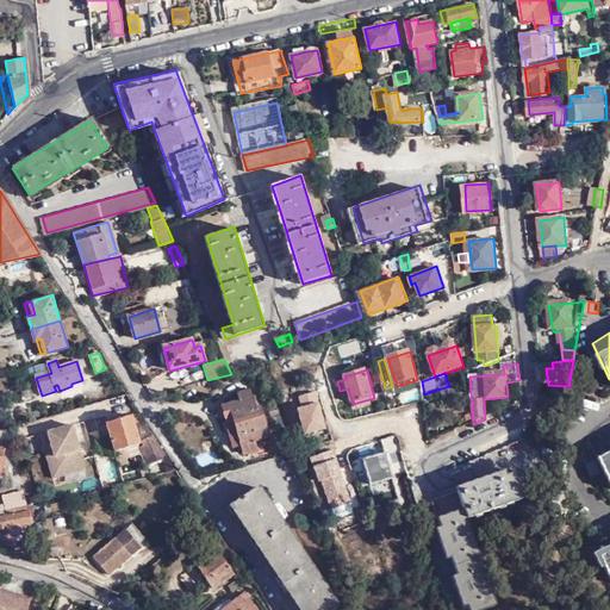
[(255,443),(271,439),(261,406),(256,408),(250,390),(236,394),(238,402),(221,406),(225,427),(234,424),(242,456),(259,452),(255,443)]
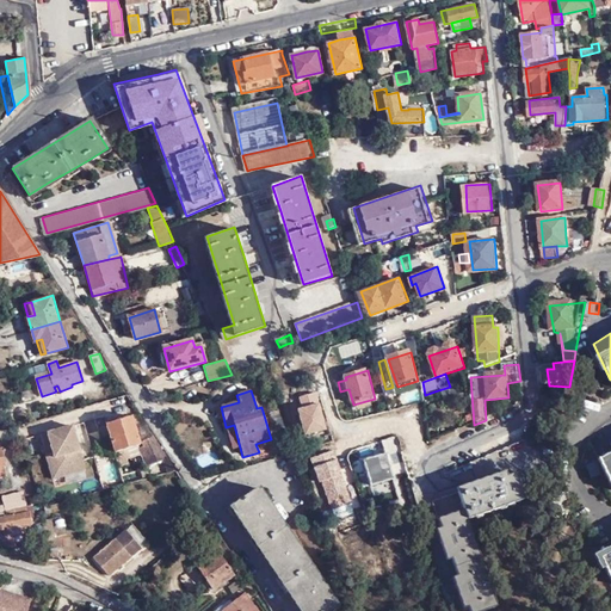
[(295,399),(306,437),(327,431),(315,393),(295,399)]
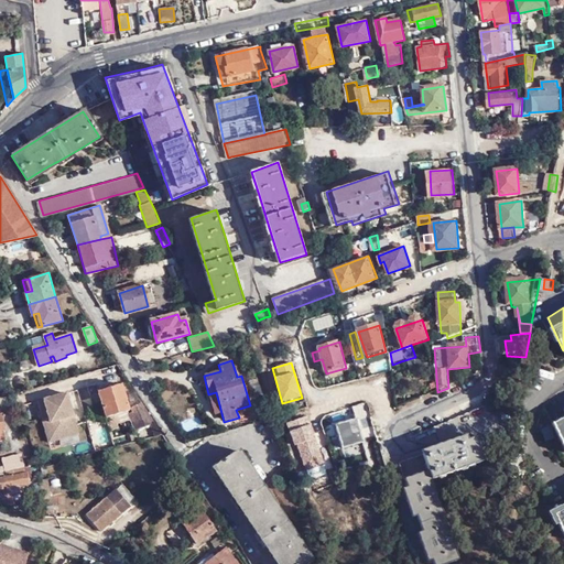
[(263,394),(257,377),(248,380),(256,398),(263,394)]
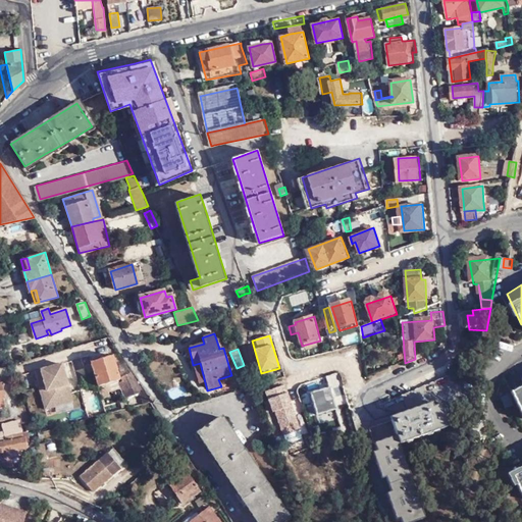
[(111,355),(90,361),(97,386),(117,380),(119,380),(118,378),(111,355)]
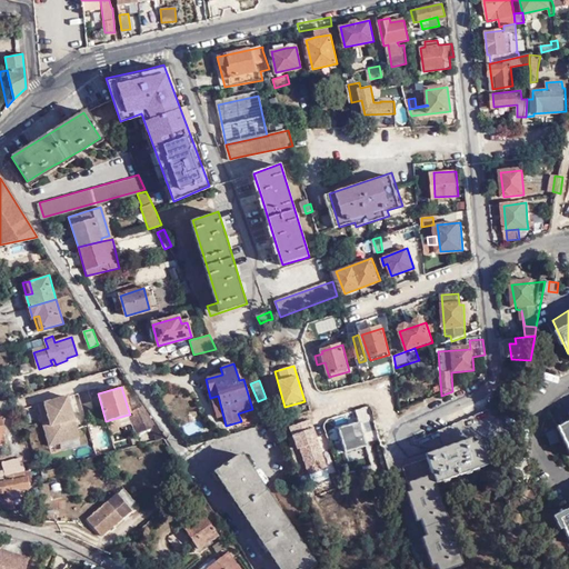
[(67,396),(43,402),(49,422),(42,425),(48,447),(79,438),(67,396)]
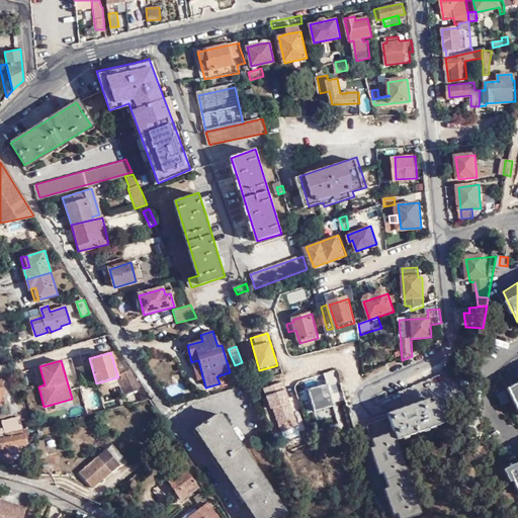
[(140,383),(130,369),(120,374),(128,389),(140,383)]
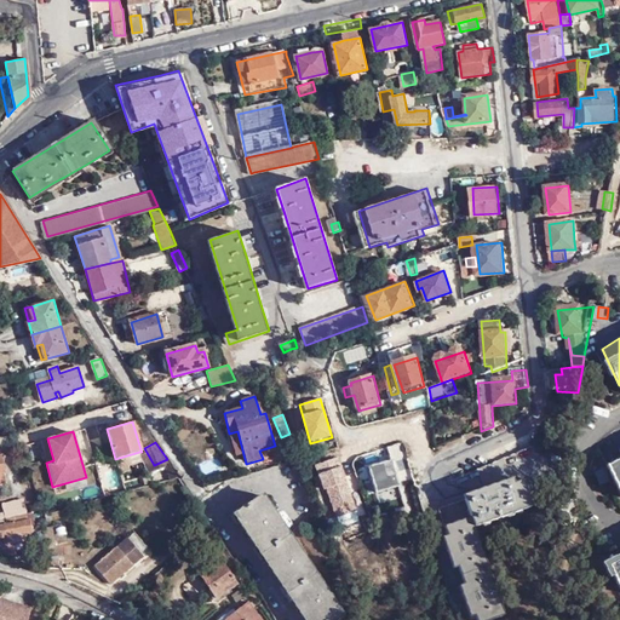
[(413,453),(415,458),(435,451),(432,445),(413,453)]
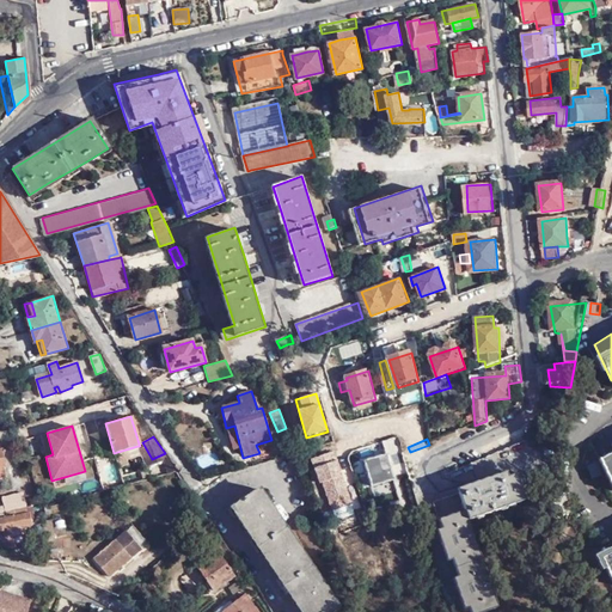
[(139,444),(140,446),(138,446),(147,467),(161,460),(167,473),(177,471),(165,453),(152,459),(142,442),(139,444)]
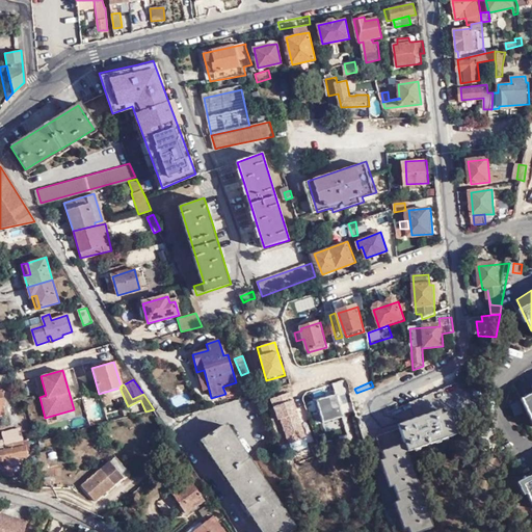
[(290,392),(300,421),(306,420),(299,402),(300,401),(296,390),(290,392)]
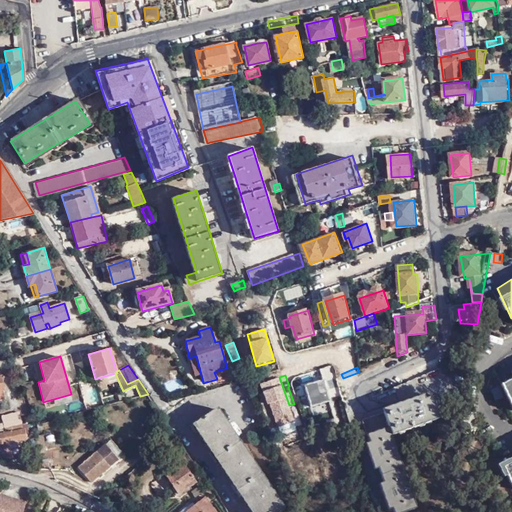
[(280,377),(259,384),(274,430),(295,423),(280,377)]
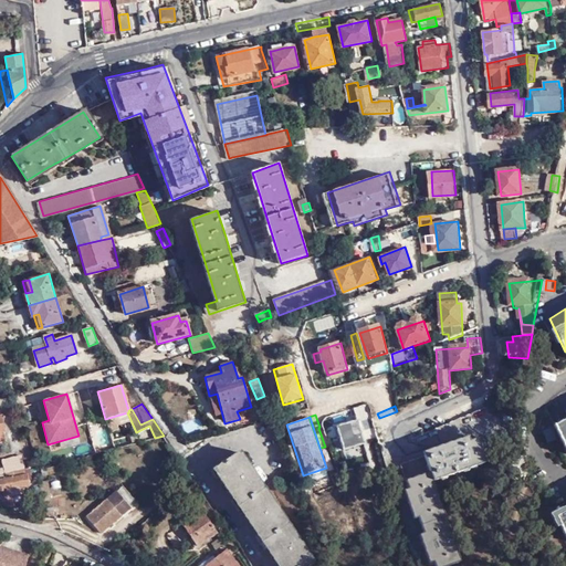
[(344,450),(364,443),(356,420),(336,427),(344,450)]
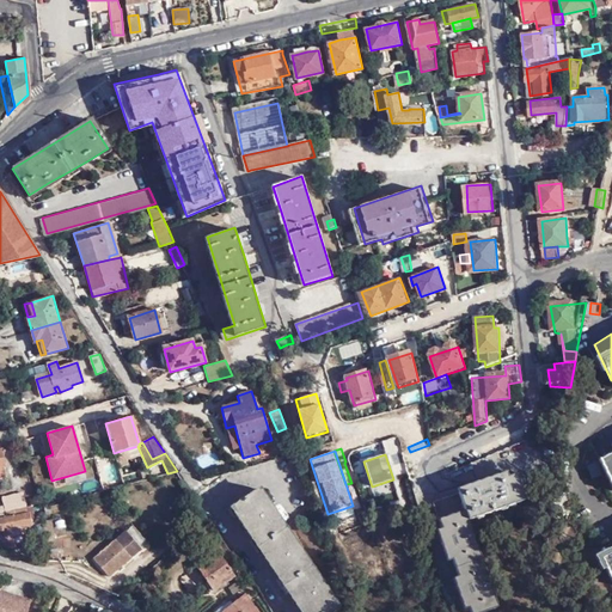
[(104,460),(108,483),(122,481),(120,467),(128,465),(126,457),(104,460)]
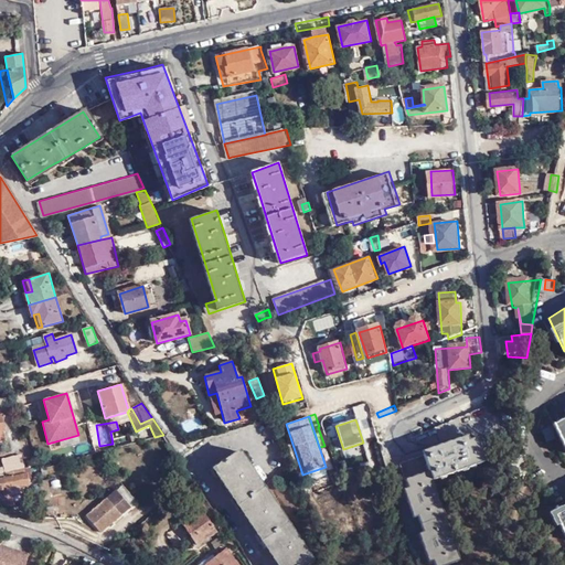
[(564,423),(554,429),(564,451),(564,423)]
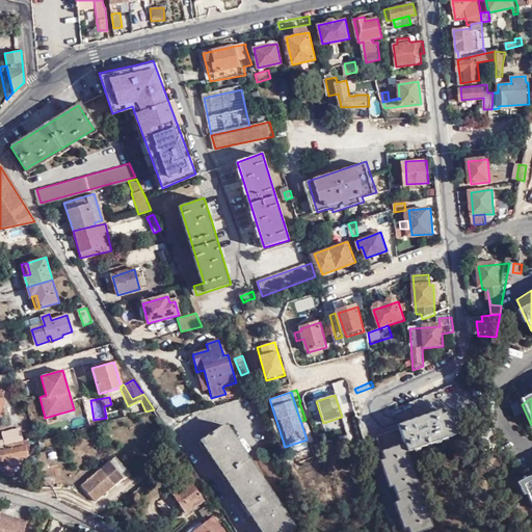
[(77,419),(86,416),(83,405),(74,408),(77,419)]
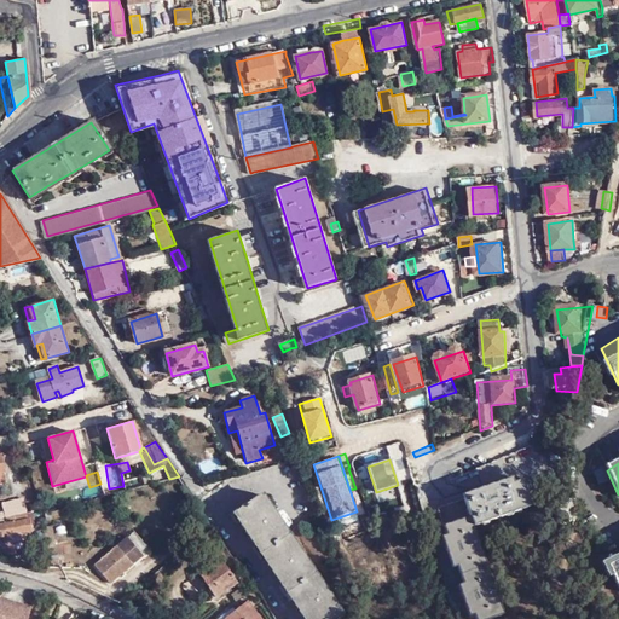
[(602,472),(594,474),(597,484),(605,482),(602,472)]
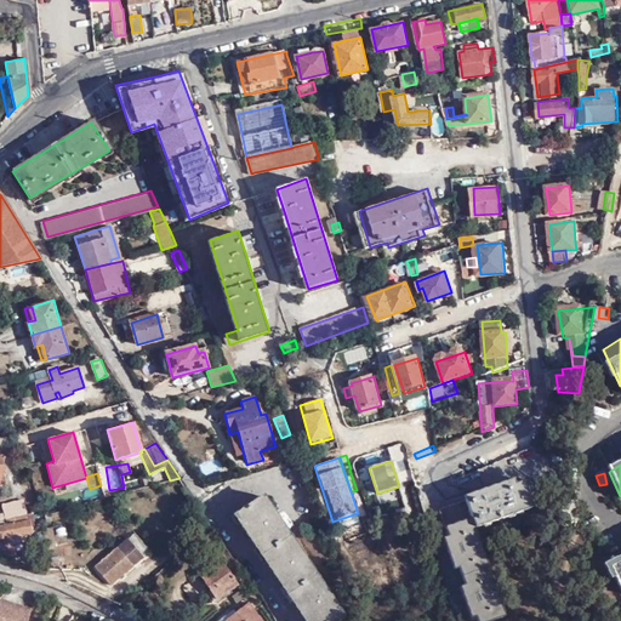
[(486,499),(443,513),(456,550),(450,552),(453,560),(459,559),(472,598),(466,599),(468,609),(476,607),(479,620),(497,620),(507,619),(477,530),(534,511),(525,484),(496,495),(495,489),(485,491),(486,499)]
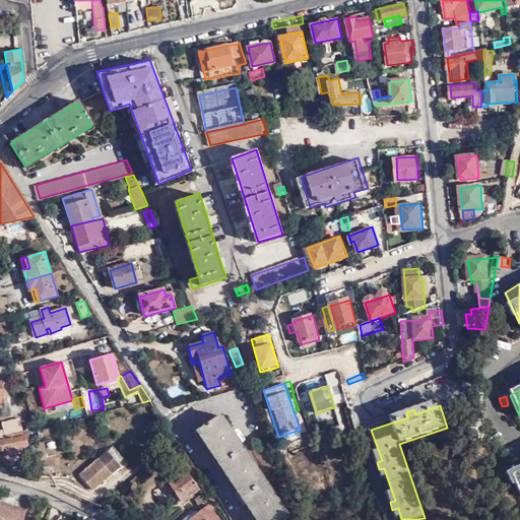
[(0,429),(0,437),(23,431),(20,416),(2,421),(3,424),(0,425),(0,426),(0,429)]
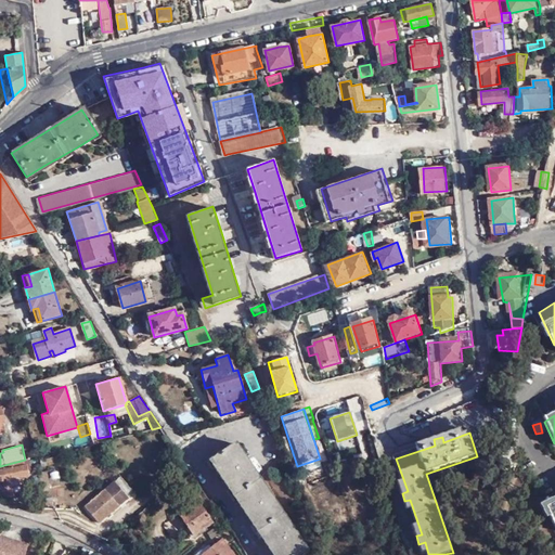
[(234,446),(210,461),(223,480),(246,515),(269,550),(272,554),(305,554),(307,554),(234,446)]
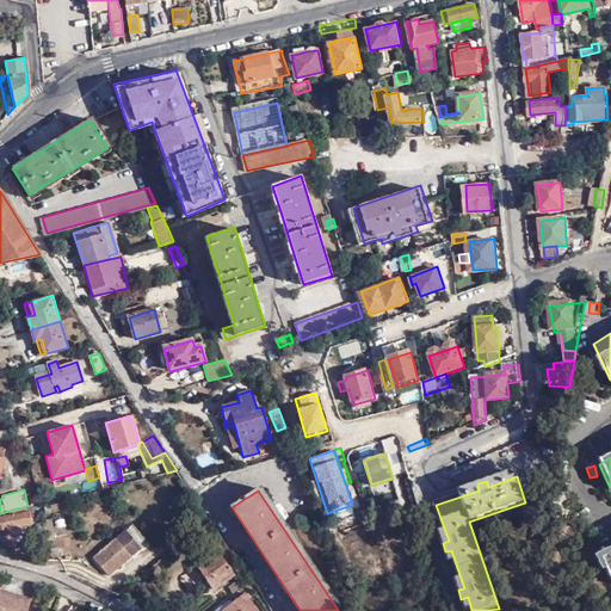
[(63,503),(49,505),(50,513),(65,511),(63,503)]
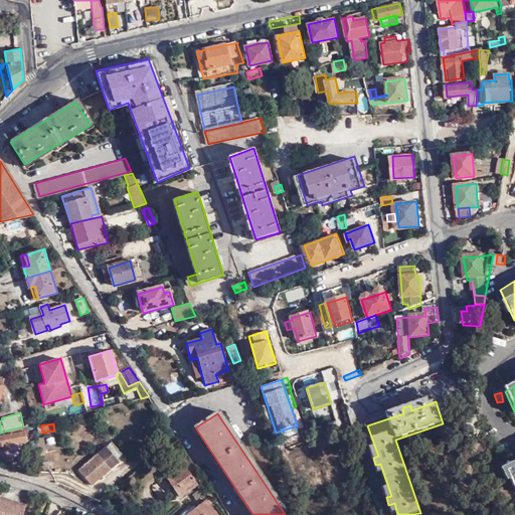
[(23,430),(0,436),(0,447),(2,447),(4,453),(6,462),(15,459),(13,449),(19,448),(18,442),(25,440),(23,430)]
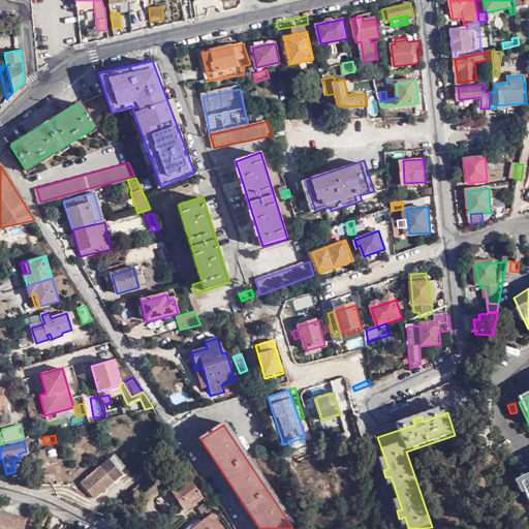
[(110,459),(82,484),(95,499),(123,475),(110,459)]
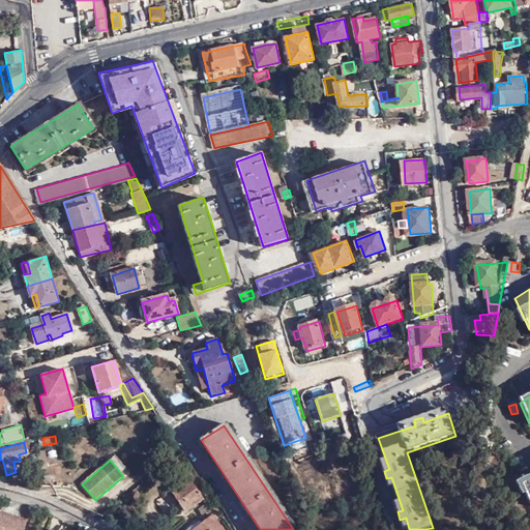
[(186,475),(169,488),(182,509),(202,496),(186,475)]
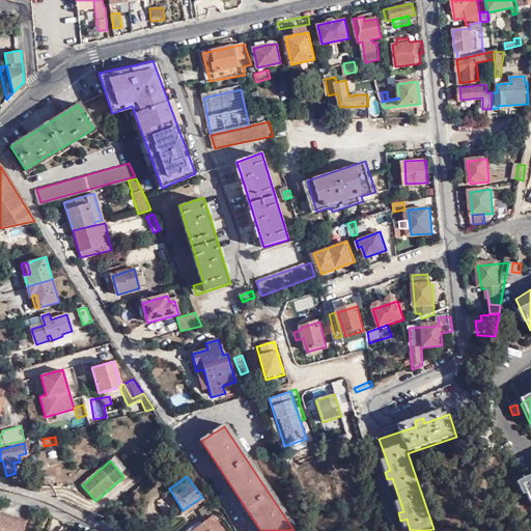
[(530,480),(518,487),(529,511),(530,509),(530,480)]
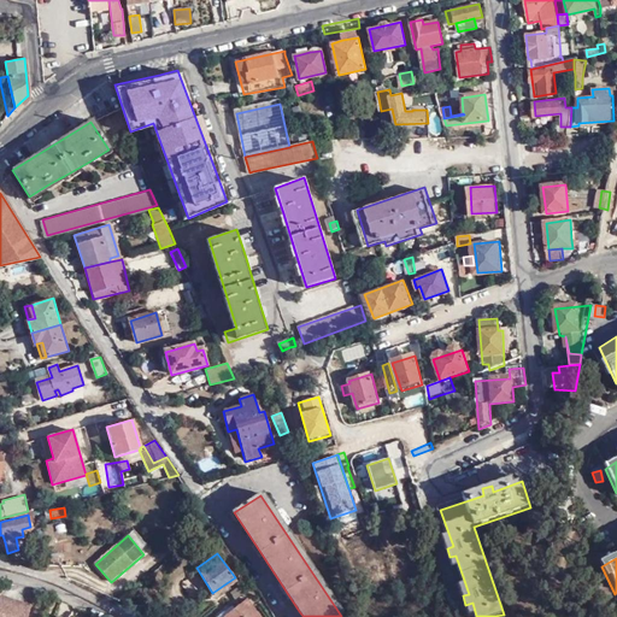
[(29,616),(33,606),(1,597),(0,599),(0,616),(29,616)]
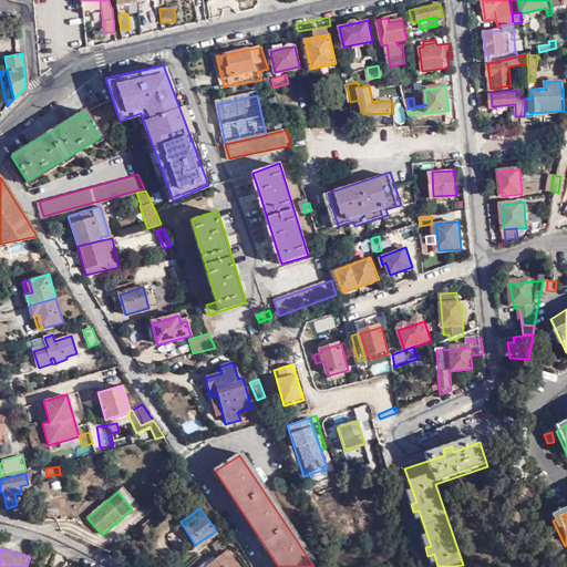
[(239,566),(226,549),(202,566),(239,566)]
